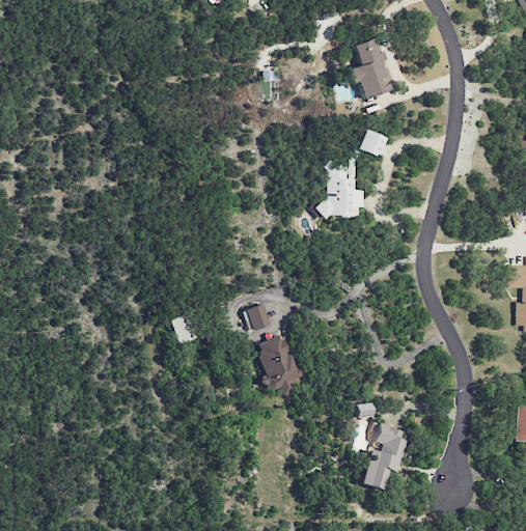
[(366,99),(393,89),(383,61),(388,59),(386,51),(380,53),(375,38),(356,45),(362,65),(350,70),(355,84),(361,82),(366,99)]
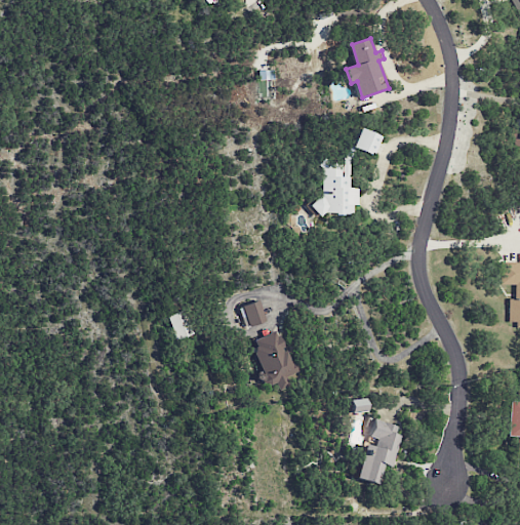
[(382,135),(361,128),(354,148),(375,156),(382,135)]
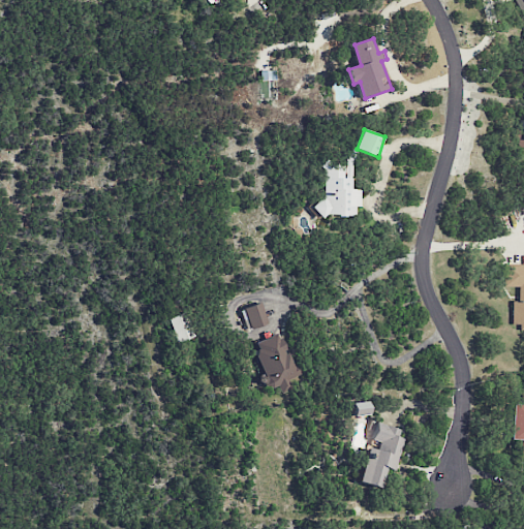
[(359,216),(359,207),(365,207),(365,189),(356,189),(356,179),(347,179),(347,163),(326,163),(326,197),(318,197),(318,216),(359,216)]
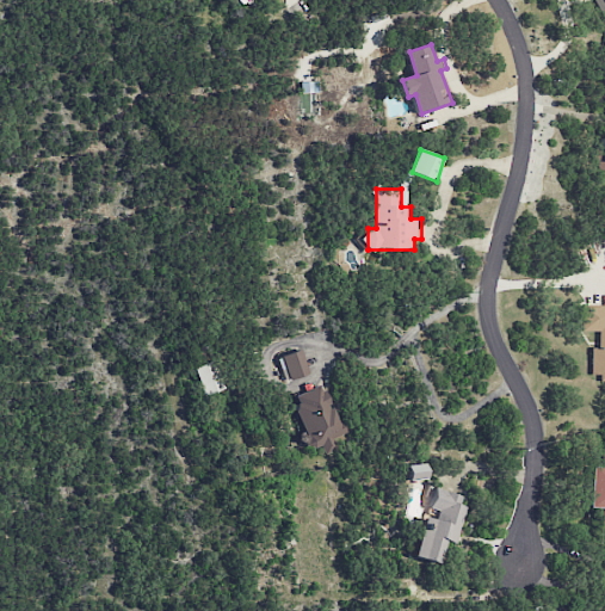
[(597,347),(597,375),(604,375),(604,304),(587,306),(587,331),(604,331),(604,347),(597,347)]
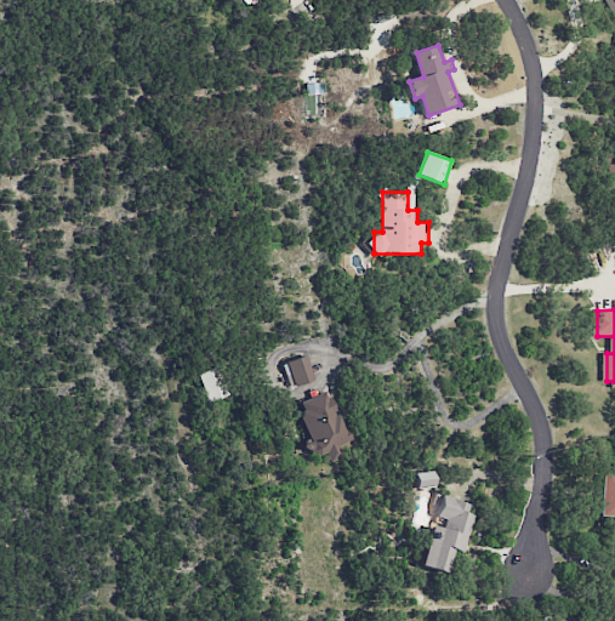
[(319,379),(311,354),(290,363),(299,387),(319,379)]
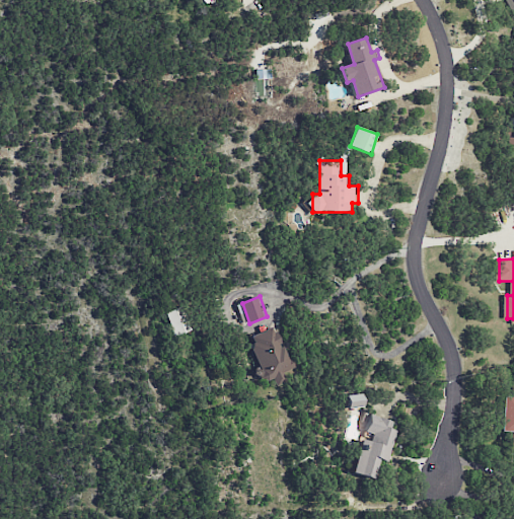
[(169,312),(176,337),(195,330),(188,306),(169,312)]
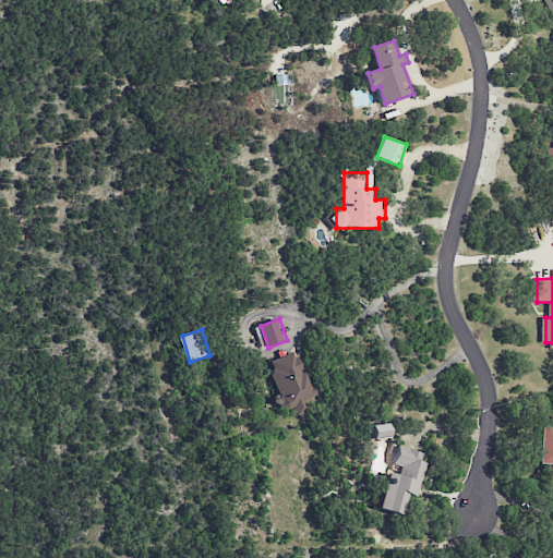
[(274,361),(277,372),(274,373),(283,397),(278,399),(283,411),(297,405),(300,415),(311,412),(308,401),(317,398),(301,351),(274,361)]
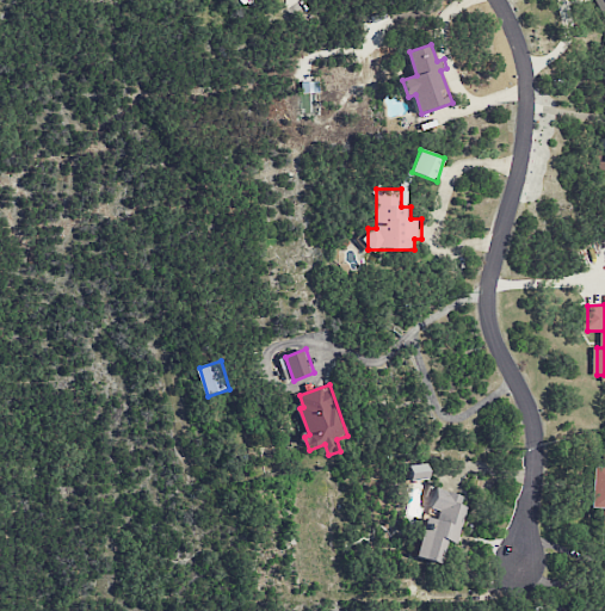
[(409,482),(430,480),(427,463),(407,466),(409,482)]
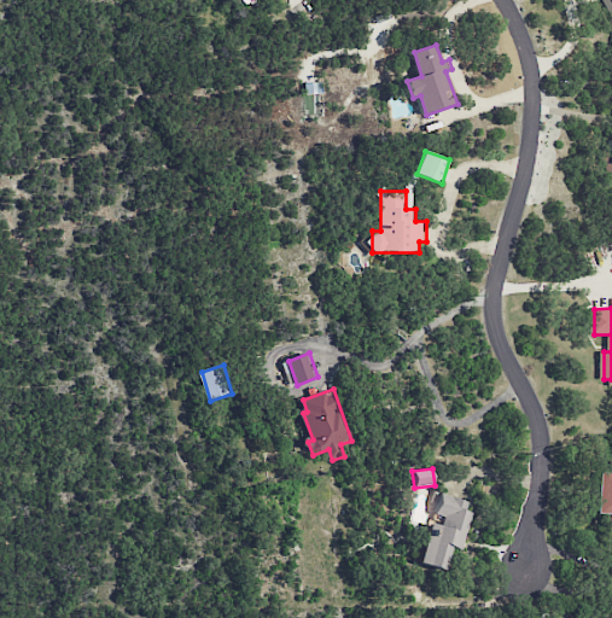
[(611,472),(602,472),(600,513),(611,513),(611,472)]
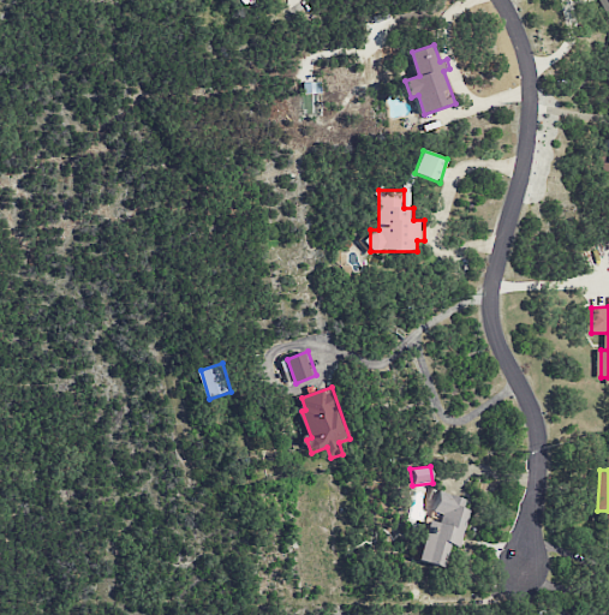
[(475,511),(469,508),(471,499),(440,490),(422,561),(446,567),(452,544),(465,548),(475,511)]
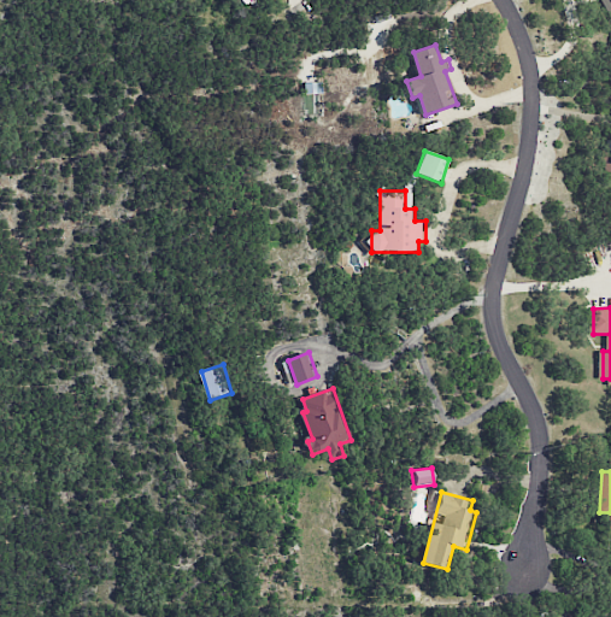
All buildings are outlined.
